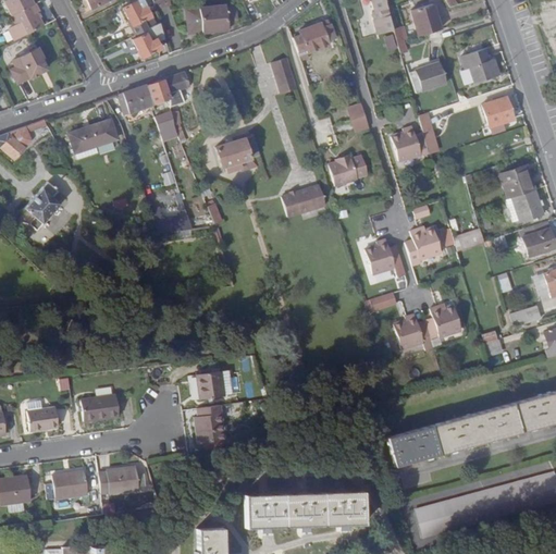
[(8,0),(3,2),(11,17),(35,7),(32,0),(8,0)]
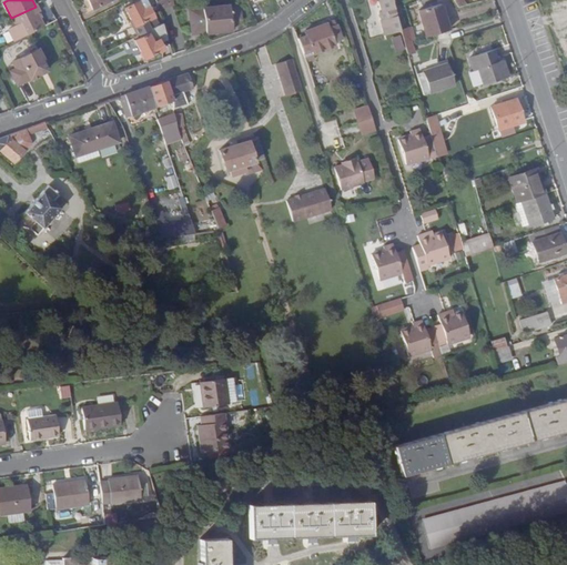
[(89,0),(94,10),(112,0),(89,0)]
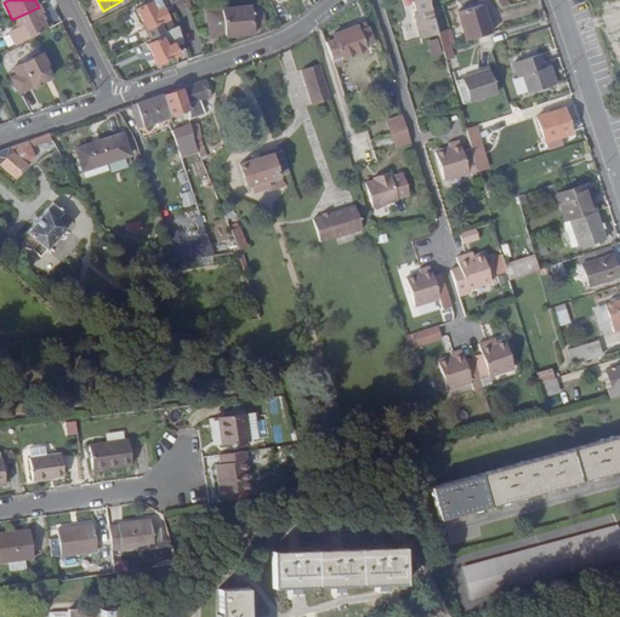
[(154,38),(163,34),(175,28),(161,0),(158,0),(140,9),(154,38)]
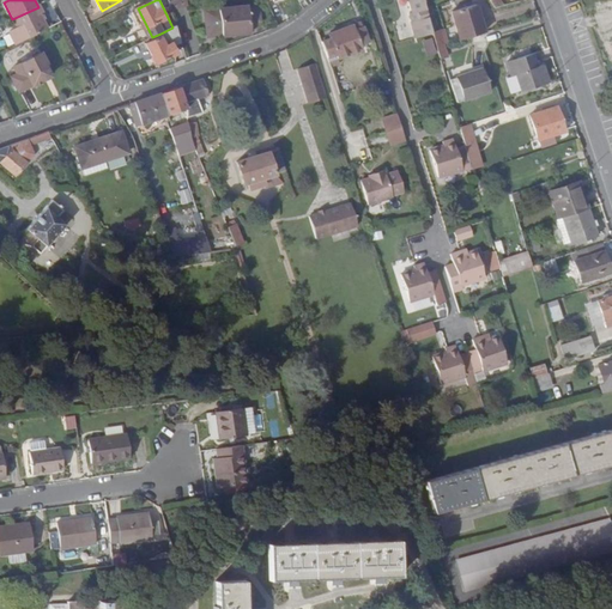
[(489,0),(496,11),(504,7),(500,0),(489,0)]
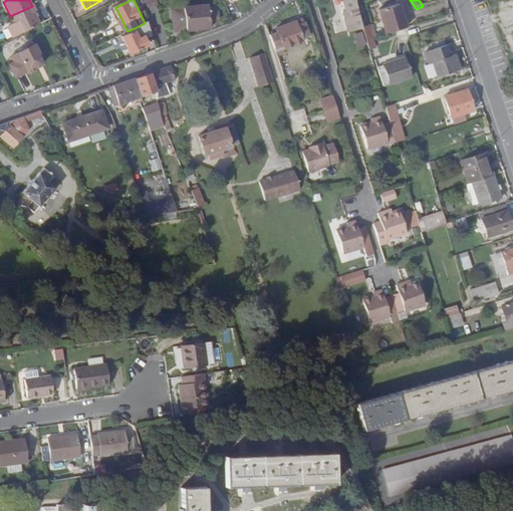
[(350,9),(358,7),(356,2),(345,6),(346,10),(350,9)]
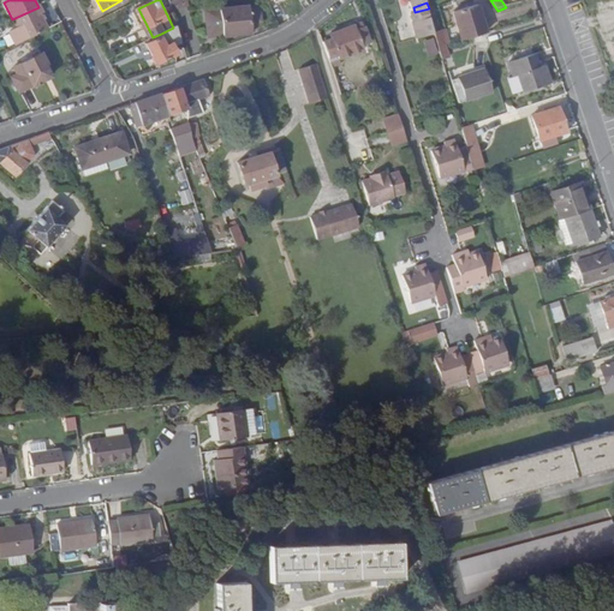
[(224,37),(252,34),(251,25),(256,24),(255,23),(262,23),(258,4),(204,11),(208,37),(224,35),(224,37)]
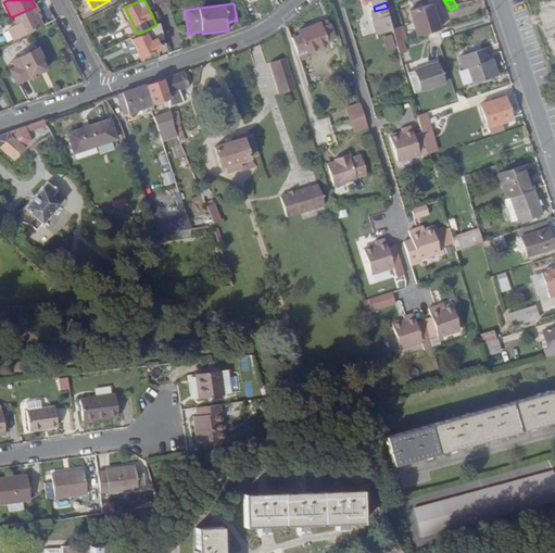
[(412,10),(419,35),(441,29),(434,3),(412,10)]
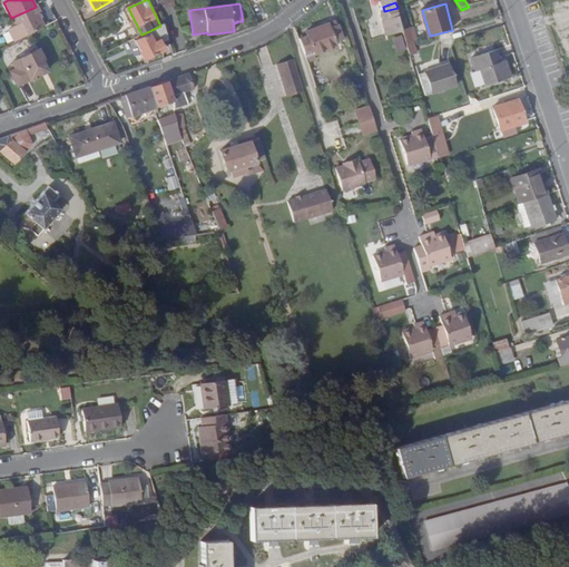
[(36,7),(11,18),(22,39),(46,27),(39,13),(41,12),(38,6),(36,7)]
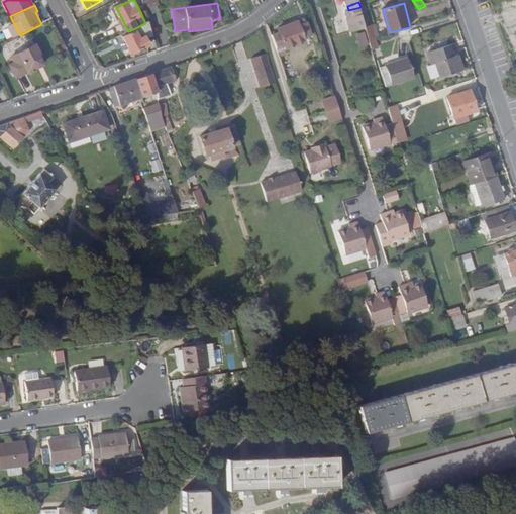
[(354,17),(347,19),(349,26),(364,21),(360,7),(352,9),(354,17)]
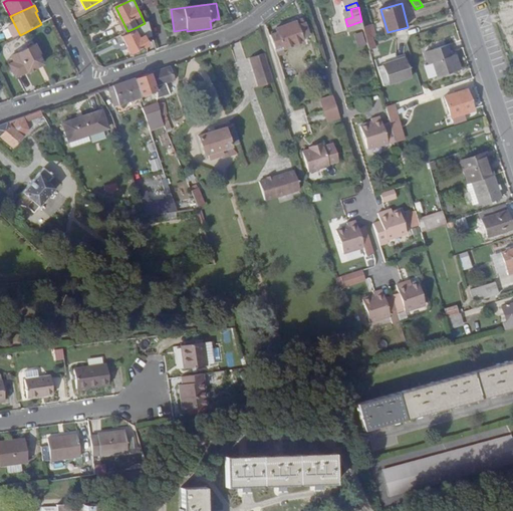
[(154,38),(149,21),(145,23),(135,28),(136,31),(124,37),(133,54),(150,45),(148,40),(154,38)]
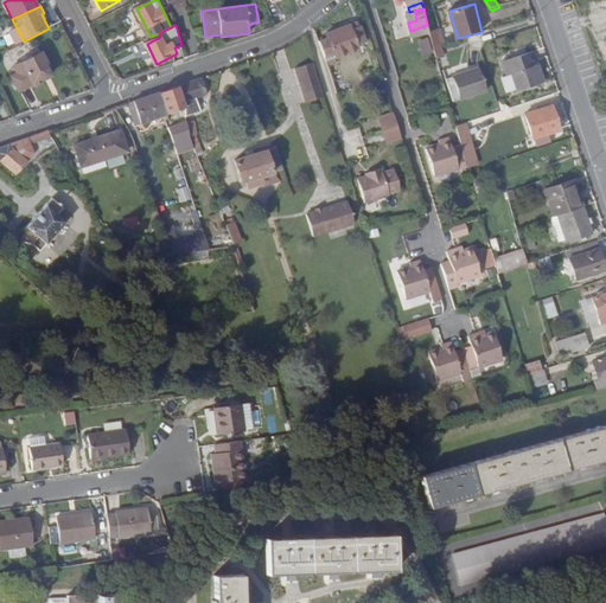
[(327,38),(320,42),(327,63),(361,51),(356,39),(365,36),(362,26),(353,29),(352,25),(326,34),(327,38)]
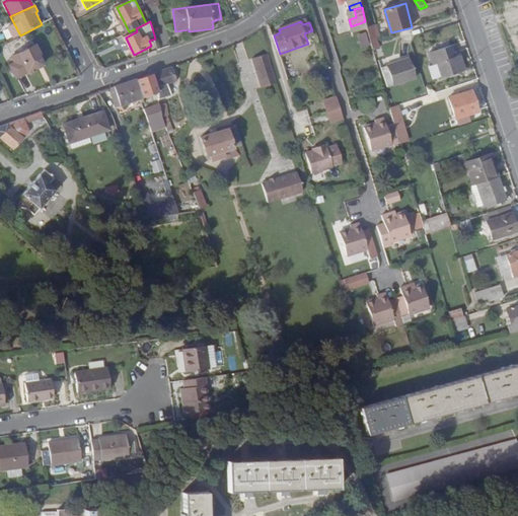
[(351,26),(353,33),(368,29),(367,26),(365,21),(351,26)]
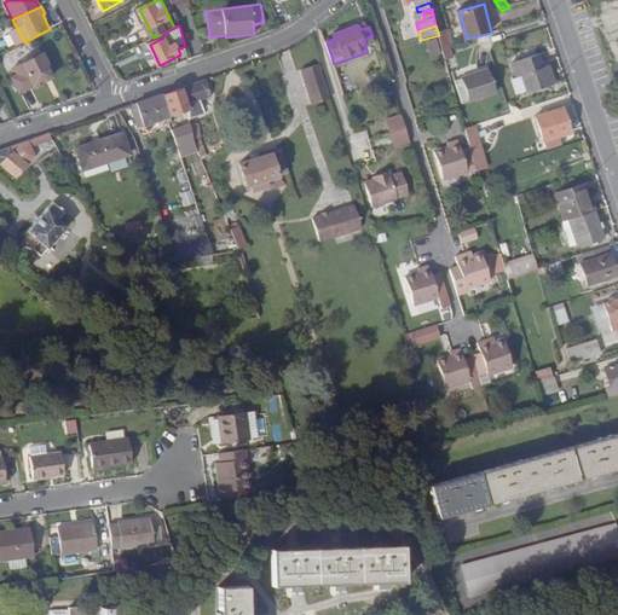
[(439,35),(443,46),(454,44),(449,29),(438,32),(439,35)]
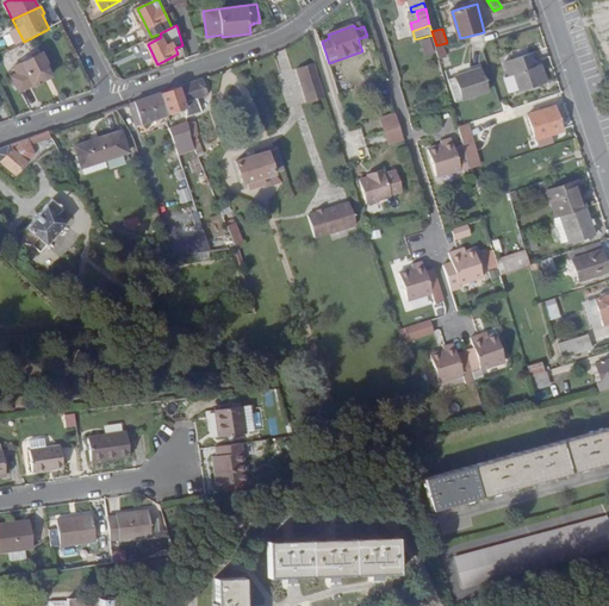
[(49,63),(50,62),(45,51),(24,61),(33,83),(37,87),(45,82),(47,80),(55,76),(49,63)]
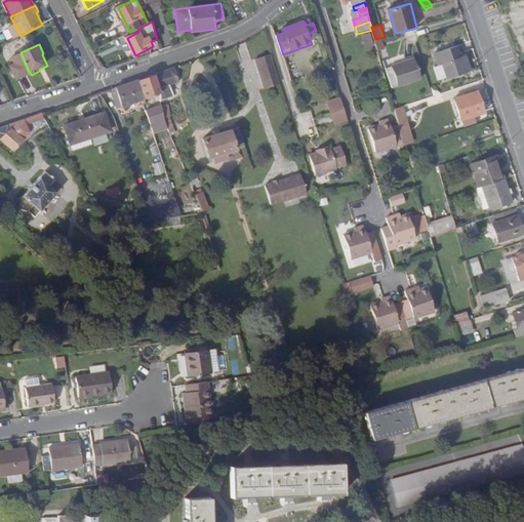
[(457,58),(456,53),(459,52),(457,46),(436,53),(440,66),(444,65),(448,79),(472,72),(467,56),(461,57),(457,58)]
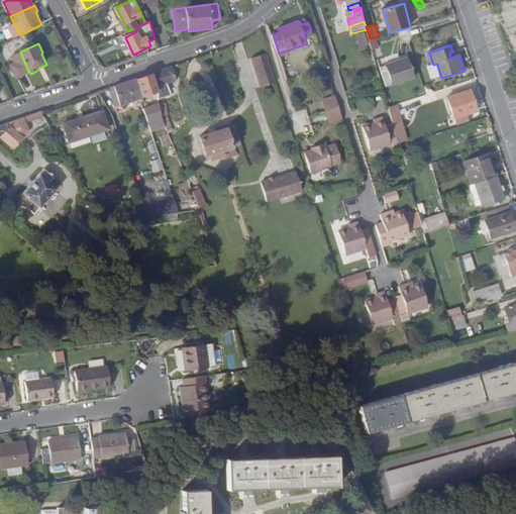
[(277,82),(268,53),(253,58),(262,86),(277,82)]
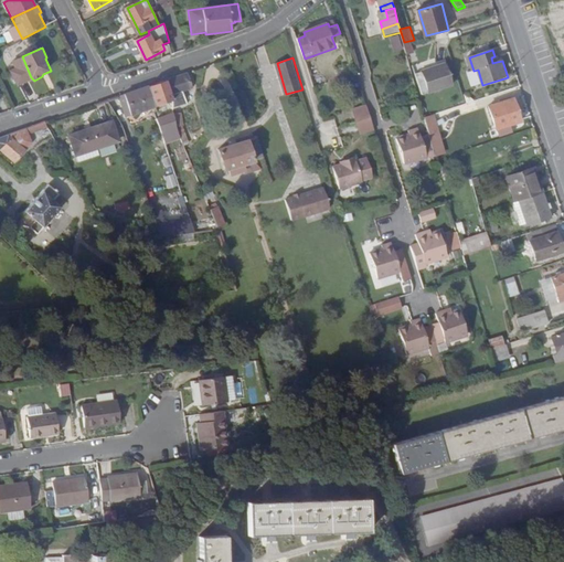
[(428,93),(453,84),(445,63),(422,71),(428,93)]
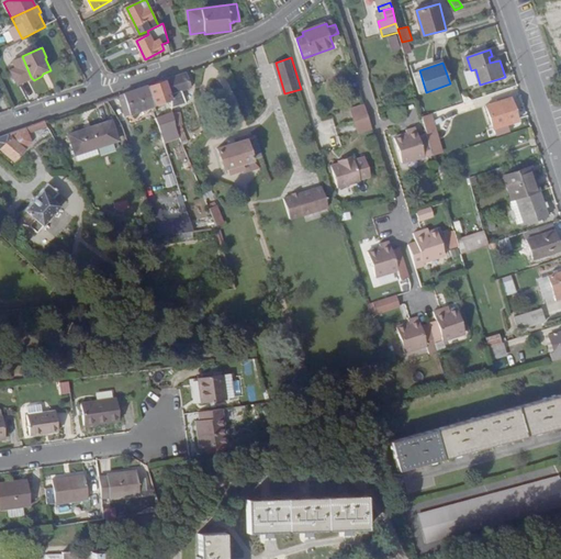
[(193,87),(188,73),(167,79),(171,100),(172,109),(187,103),(182,91),(193,87)]
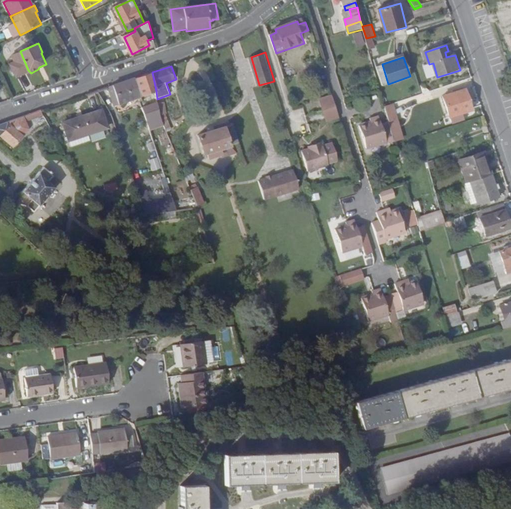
[(152,72),(136,78),(142,96),(156,91),(152,72)]
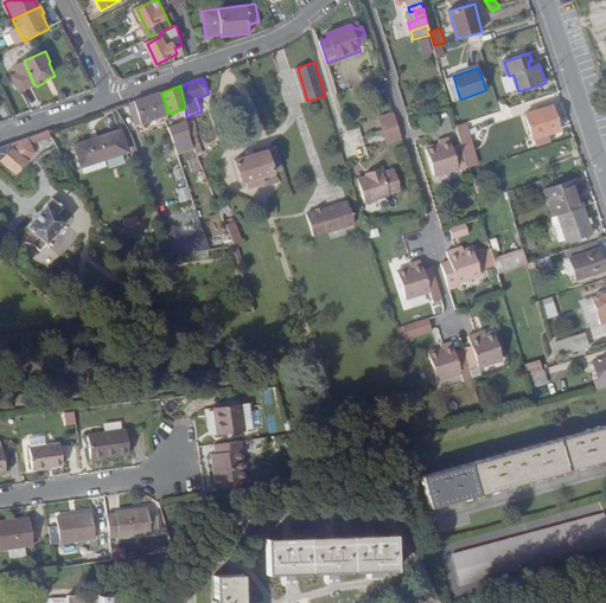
[(168,114),(161,92),(132,103),(138,124),(147,122),(168,114)]
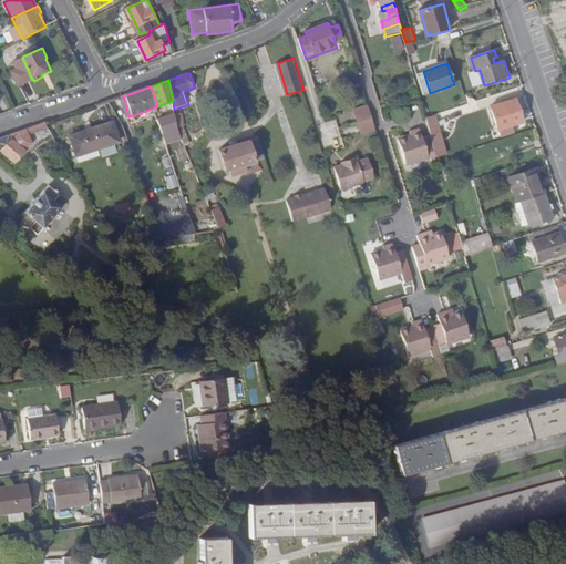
[(515,100),(491,109),(501,137),(514,133),(512,126),(523,122),(515,100)]
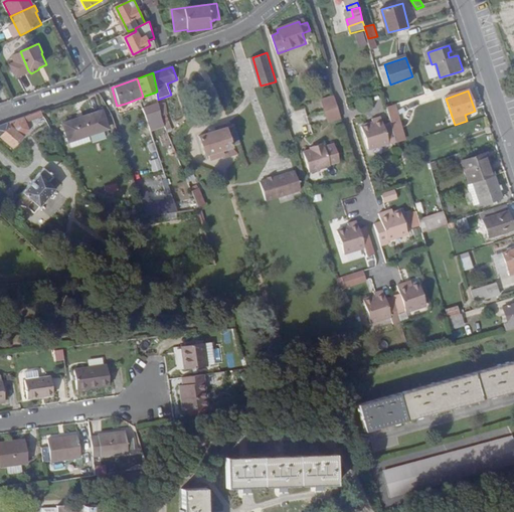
[(325,113),(338,109),(334,99),(322,103),(325,113)]
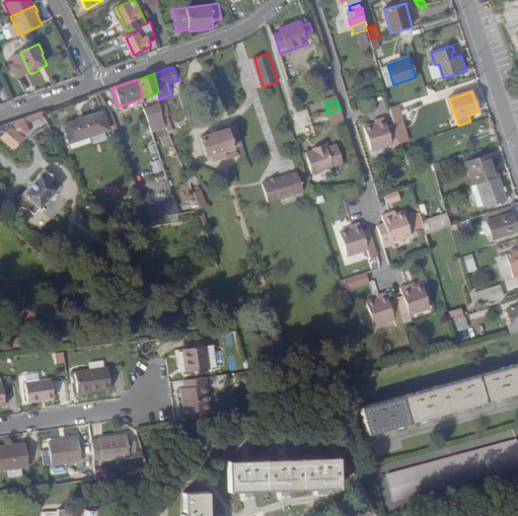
[(166,103),(160,104),(161,120),(169,118),(166,103)]
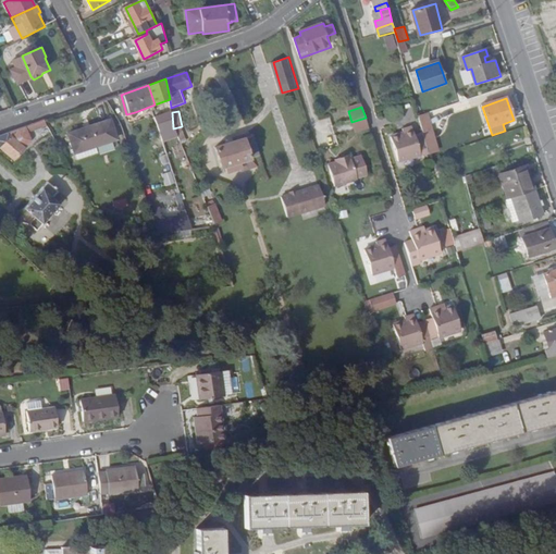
[(156,119),(159,134),(173,128),(172,112),(156,119)]
